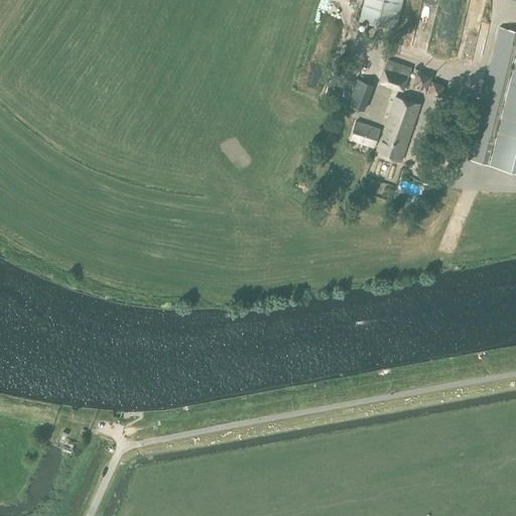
[(364,0),(360,20),(395,29),(402,0),(364,0)]
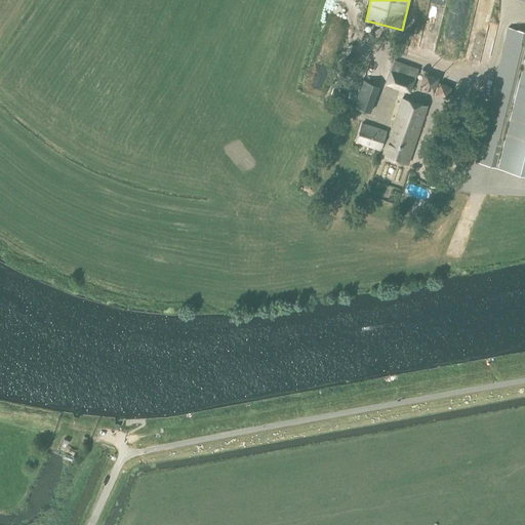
[(524,172),(524,31),(509,27),(498,68),(497,68),(475,161),(524,172)]
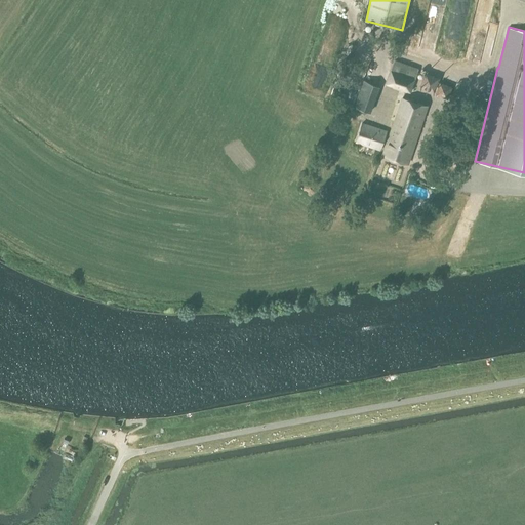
[(395,59),(387,83),(410,91),(418,69),(395,59)]
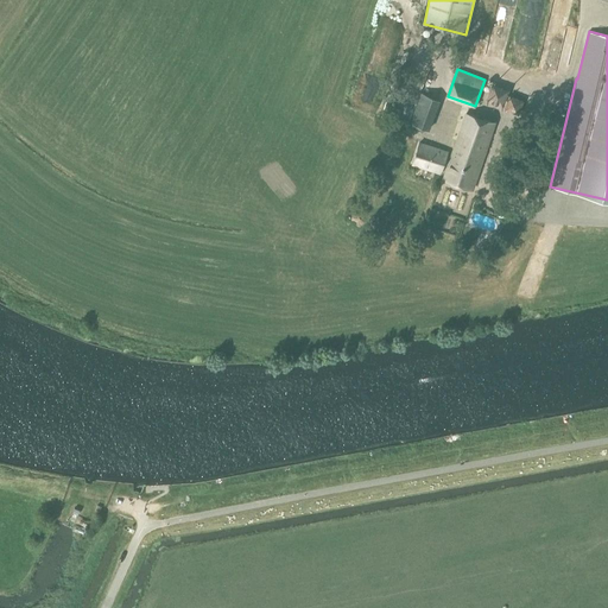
[(410,124),(430,131),(441,100),(422,93),(410,124)]
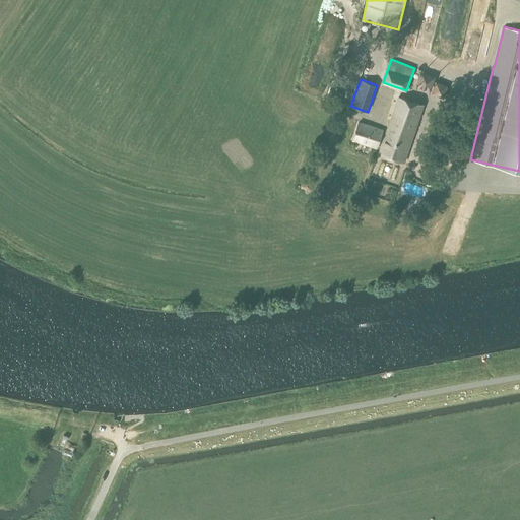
[(435,83),(432,91),(431,93),(444,99),(445,96),(446,93),(448,86),(436,81),(435,83)]
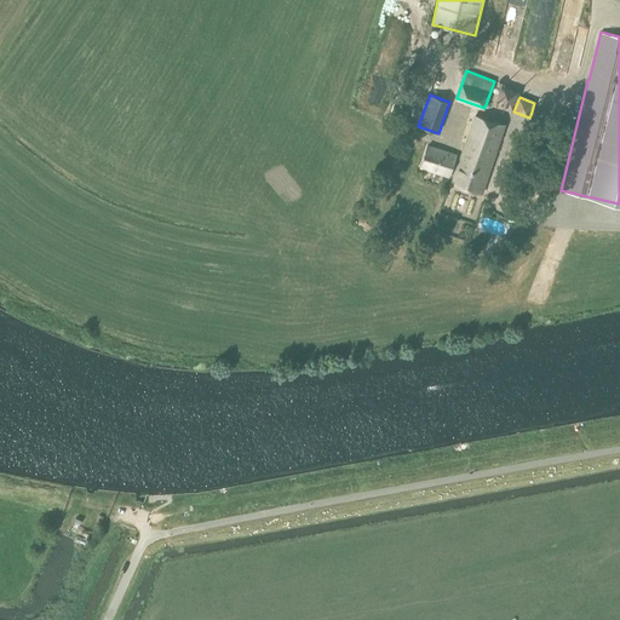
[(476,115),(454,183),(482,193),(505,124),(476,115)]
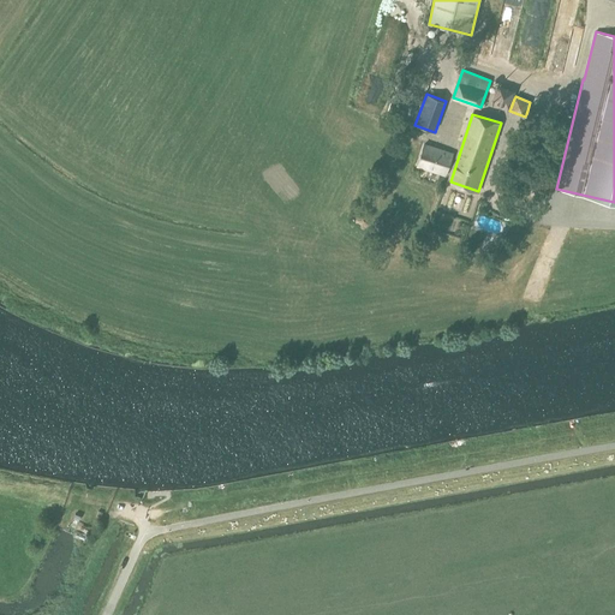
[(452,154),(425,144),(417,166),(445,175),(452,154)]
